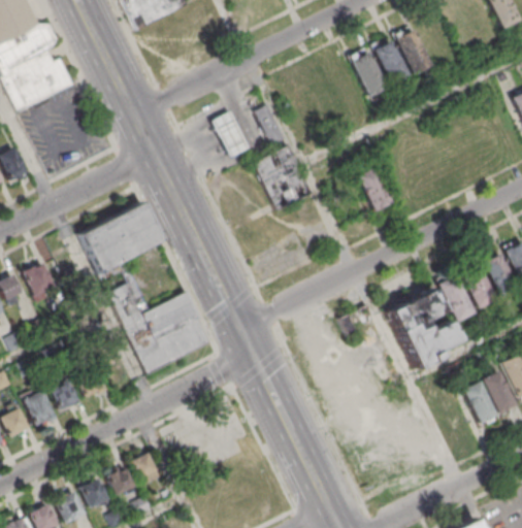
[(0,0),(0,70),(21,112),(77,85),(63,57),(55,61),(50,51),(52,50),(58,39),(54,34),(52,29),(51,25),(40,25),(28,0),(0,0)]
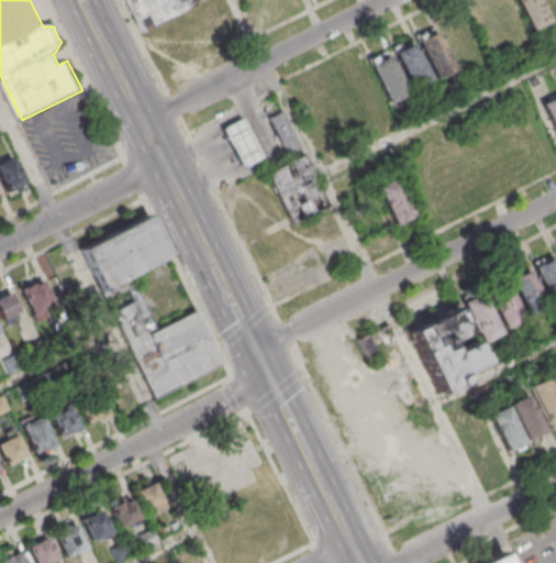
[(129,0),(160,74),(249,35),(234,0),(233,0),(189,19),(187,12),(204,4),(202,0),(129,0)]
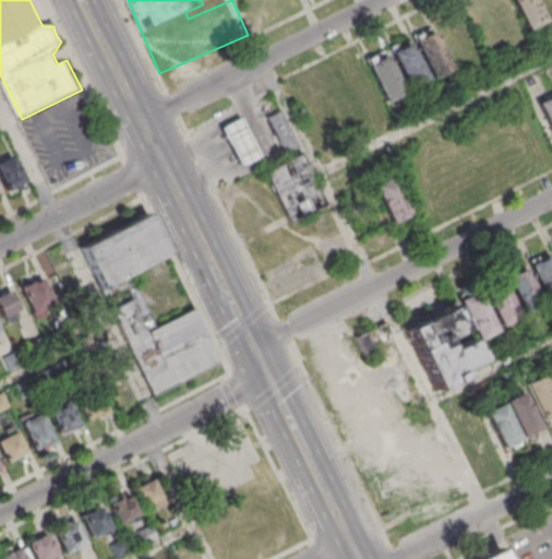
[(491,0),(504,43),(525,35),(514,0),(491,0)]
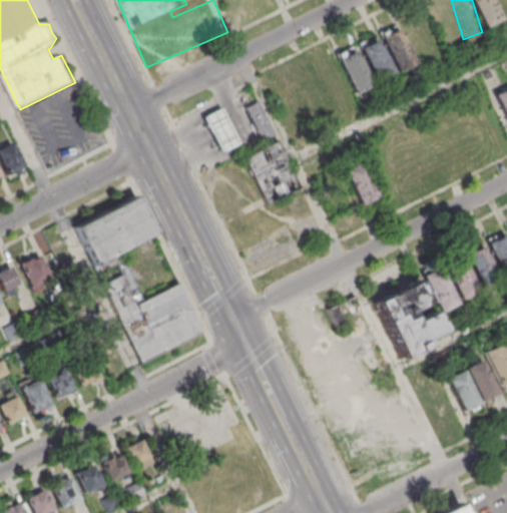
[(475,0),(497,0),(506,16),(506,21),(490,29),(475,0)]
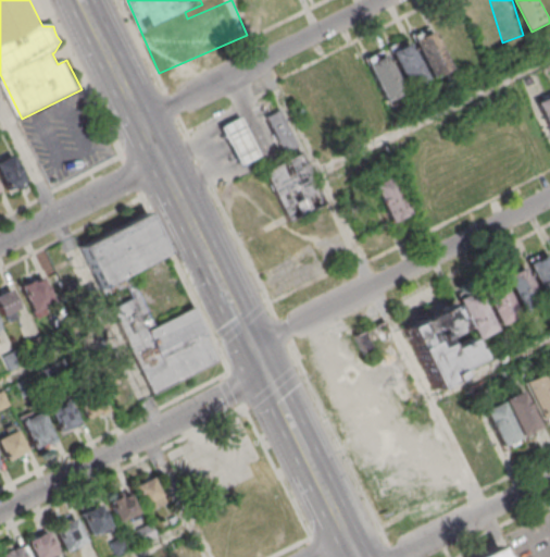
[(419,40),(437,32),(457,70),(437,79),(419,40)]
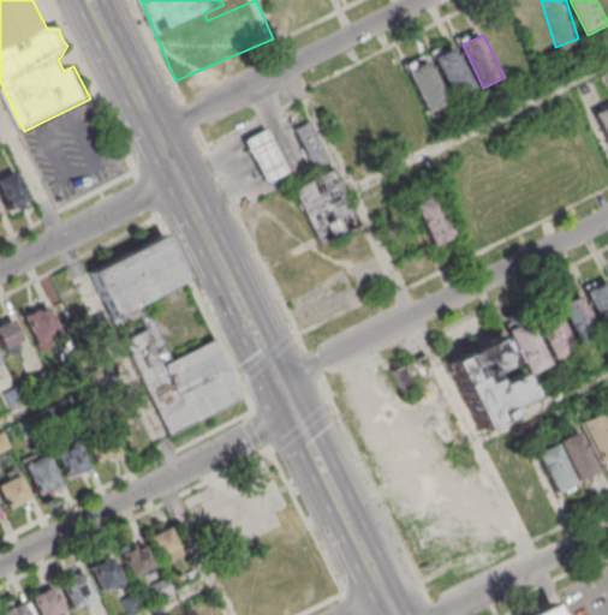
[(437,58),(458,48),(478,90),(458,100),(437,58)]
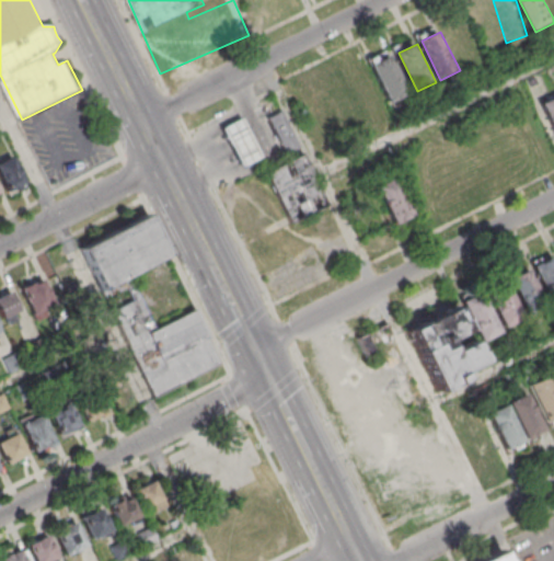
[(373,65),(393,55),(412,93),(393,103),(373,65)]
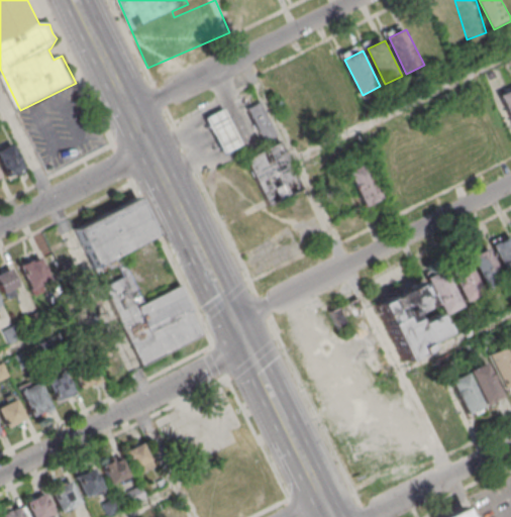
[(336,108),(316,69),(300,78),(319,117),(336,108)]
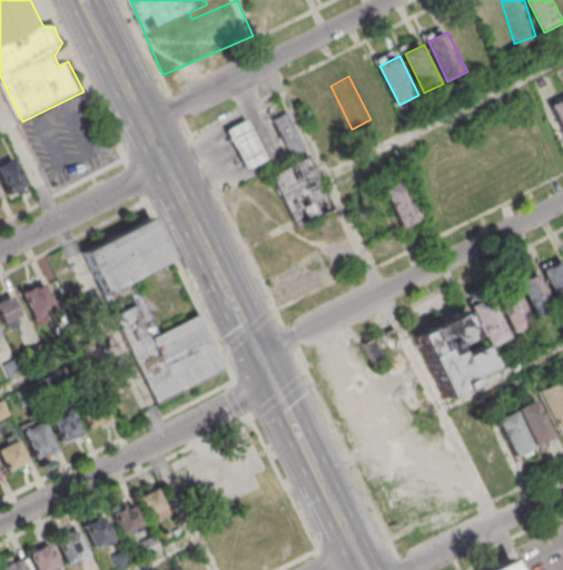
[(296,157),(310,150),(293,114),(278,120),(296,157)]
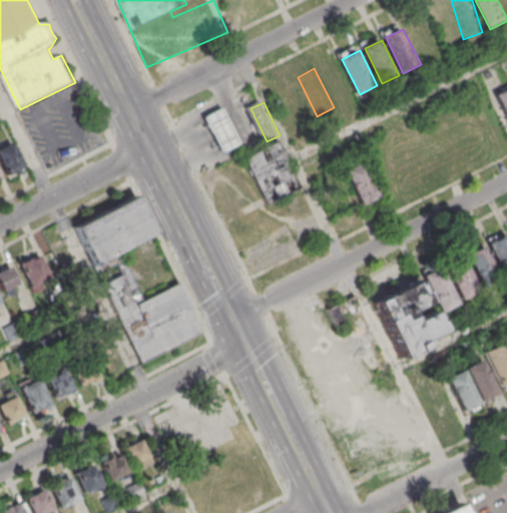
[(226,154),(245,145),(226,107),(207,117),(226,154)]
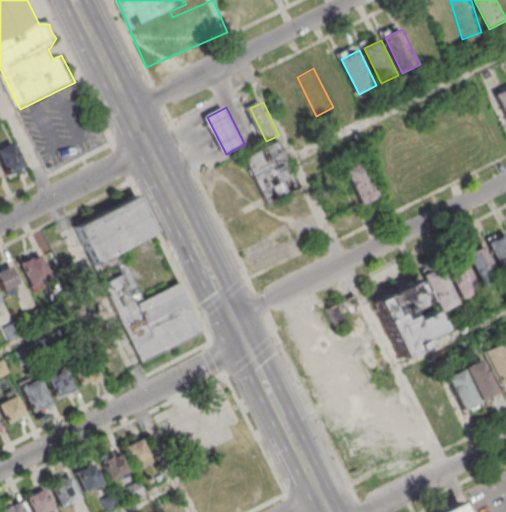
[(247,155),(267,203),(304,188),(283,140),(247,155)]
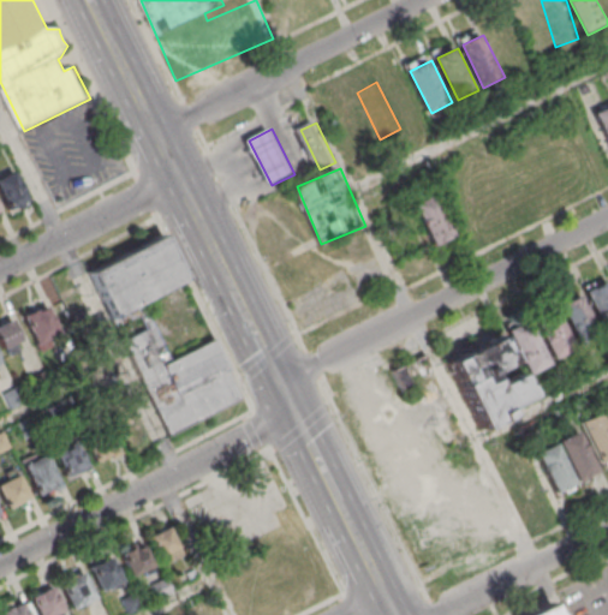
[(0,175),(0,180),(12,215),(35,207),(22,169),(0,175)]
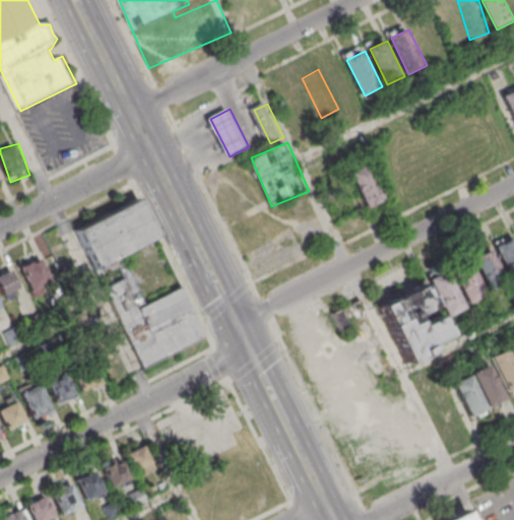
[(352,172),(369,208),(387,200),(371,164),(352,172)]
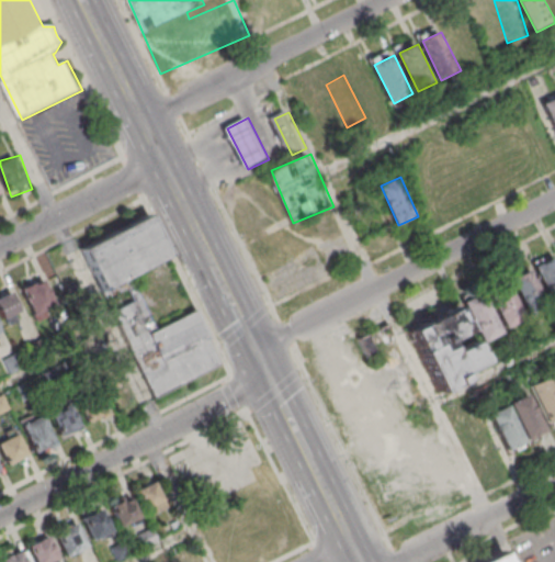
[(88,248),(113,299),(132,290),(138,302),(117,312),(160,398),(226,366),(213,340),(214,339),(201,312),(162,330),(136,278),(176,257),(155,215),(88,248)]
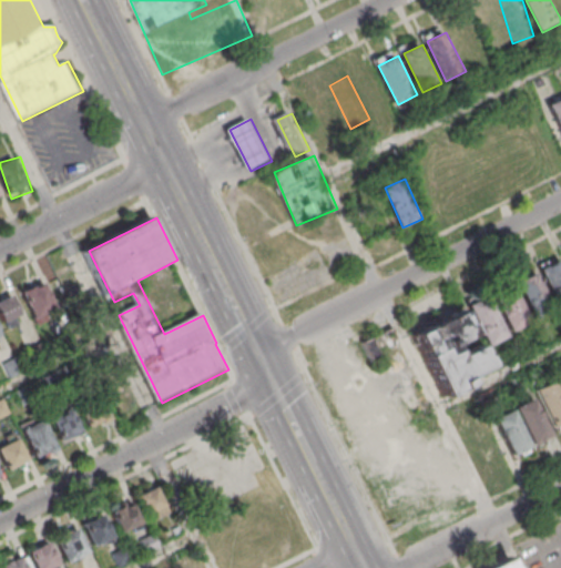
[(560,259),(542,267),(560,302),(560,259)]
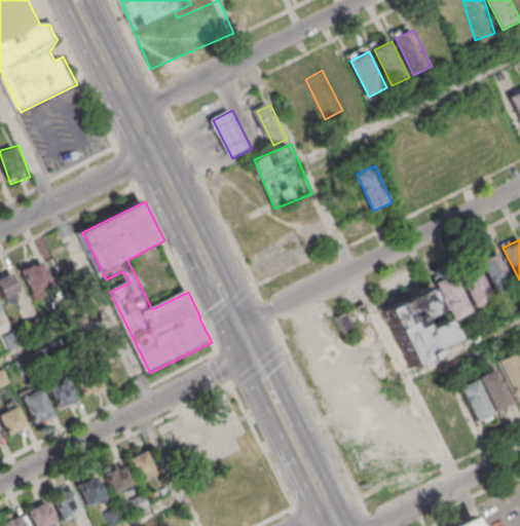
[(500,297),(518,288),(498,249),(481,258),(500,297)]
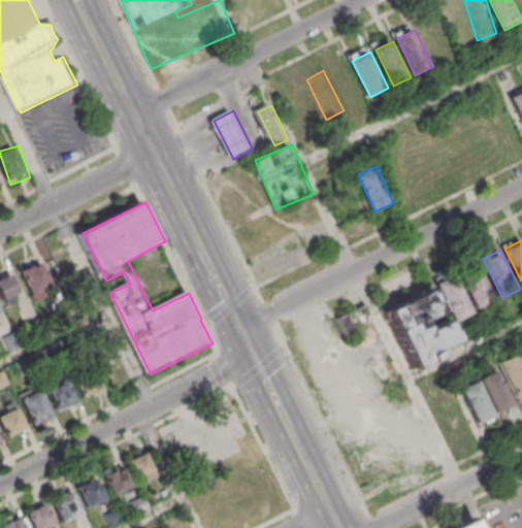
[(57,286),(44,261),(24,271),(36,296),(57,286)]
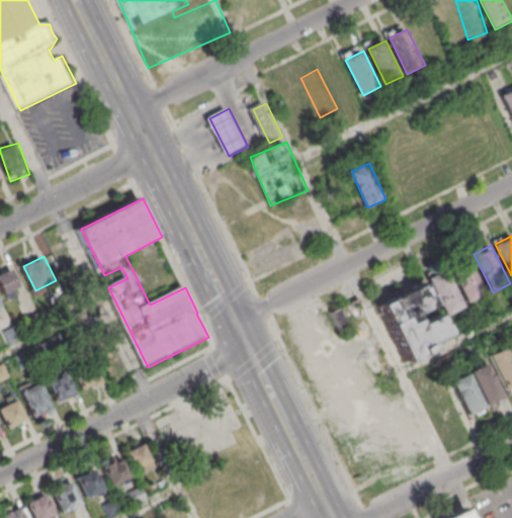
[(471,304),(488,294),(468,256),(451,265),(471,304)]
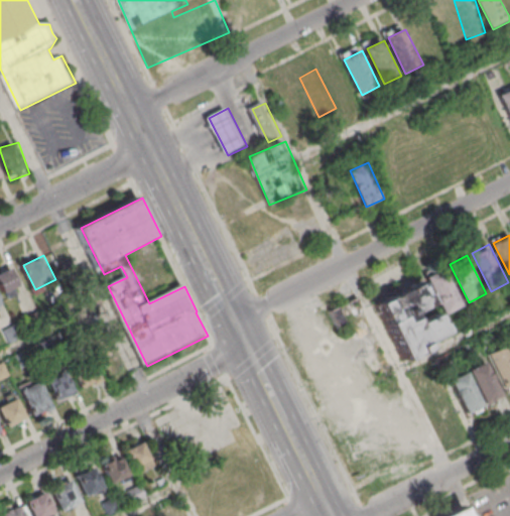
[(24,287),(14,267),(0,273),(0,279),(8,294),(24,287)]
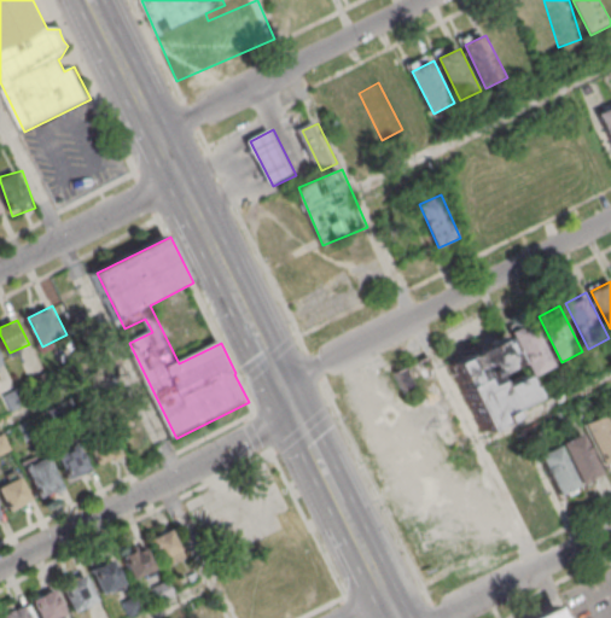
[(513,330),(534,377),(556,367),(535,320),(513,330)]
